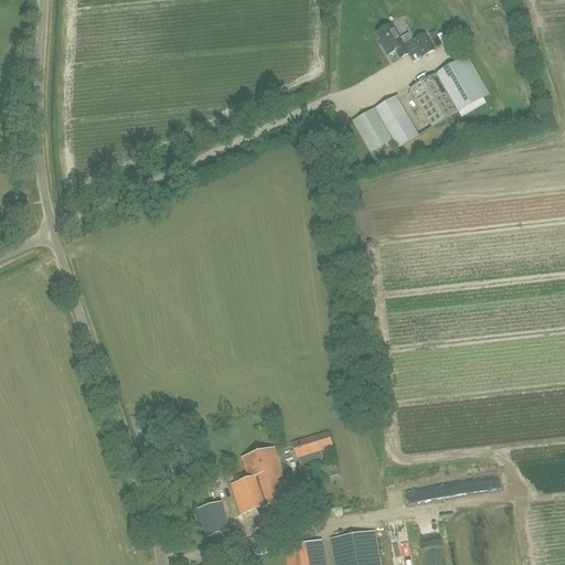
[(425,34),(413,42),(408,34),(401,39),(392,24),(377,33),(385,46),(383,48),(388,56),(396,51),(401,59),(408,55),(413,63),(435,50),(425,34)]
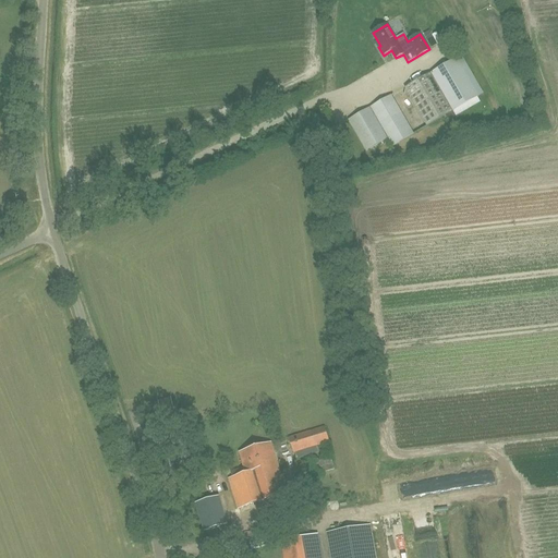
[(426,75),(404,88),(426,125),(448,112),(449,114),(484,95),(461,56),(426,75)]
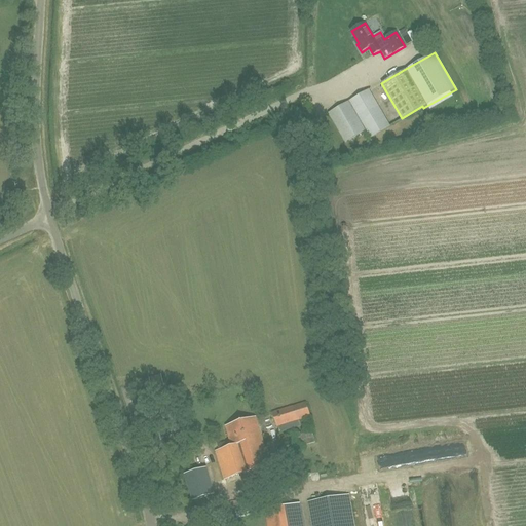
[(389,126),(369,90),(329,113),(345,143),(367,130),(371,138),(389,126)]
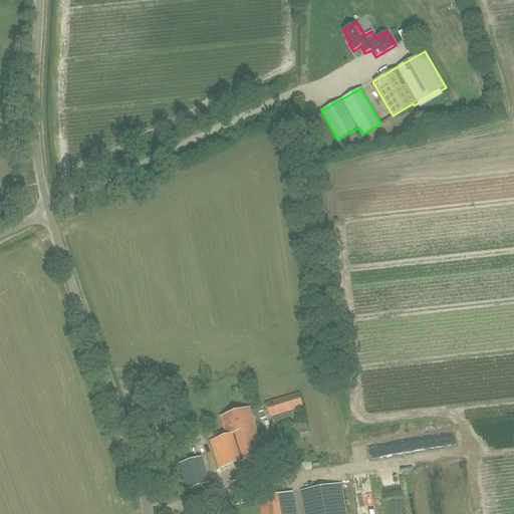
[(146,369),(149,381),(161,377),(158,365),(146,369)]
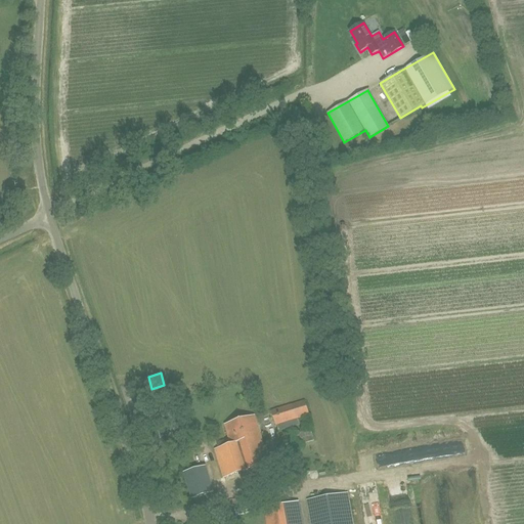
[(275,425),(309,415),(305,401),(271,411),(275,425)]
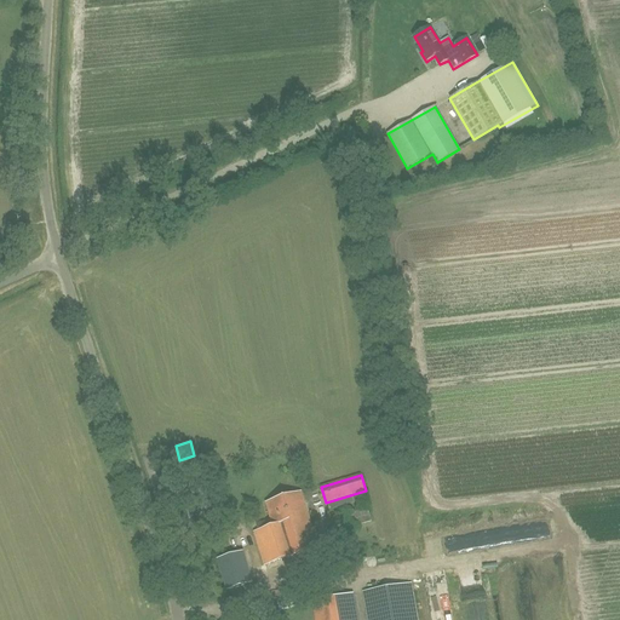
[(320,549),(302,492),(265,503),(273,527),(254,533),(265,566),(320,549)]
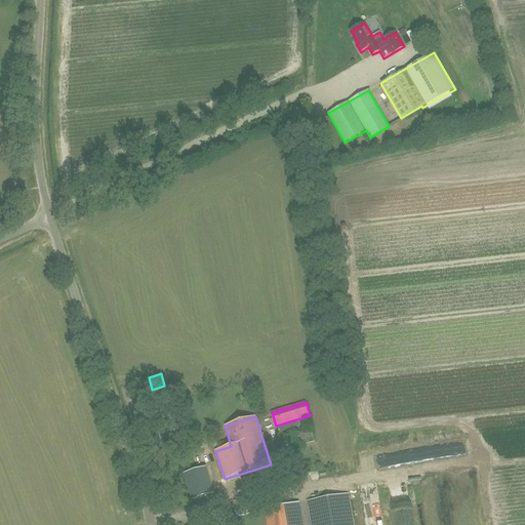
[(312,431),(299,435),(303,445),(315,442),(312,431)]
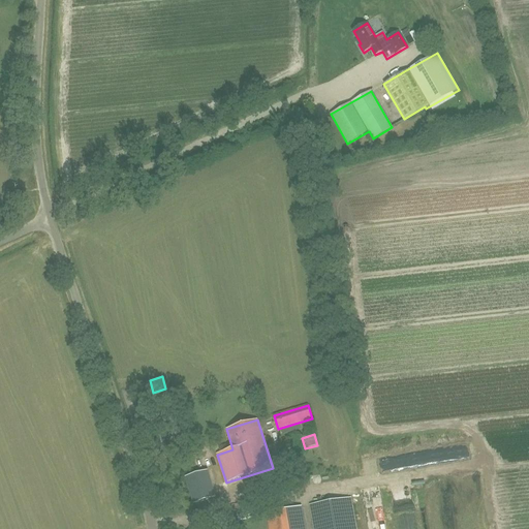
[(215,497),(208,471),(186,478),(194,504),(215,497)]
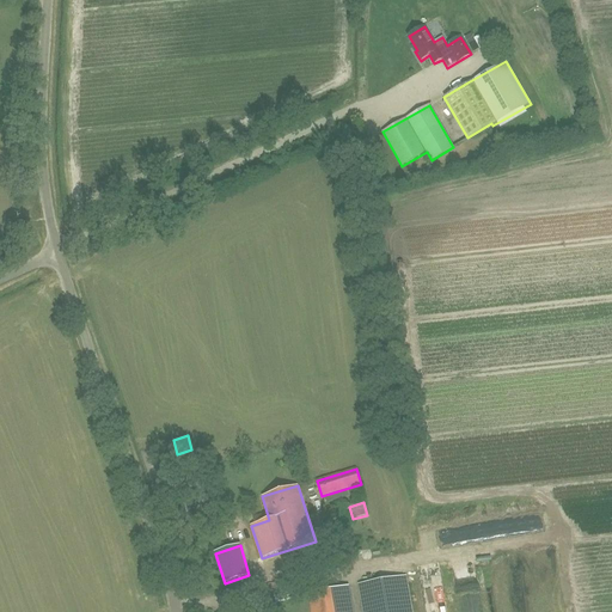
[(359,585),(363,611),(411,611),(405,576),(359,585)]
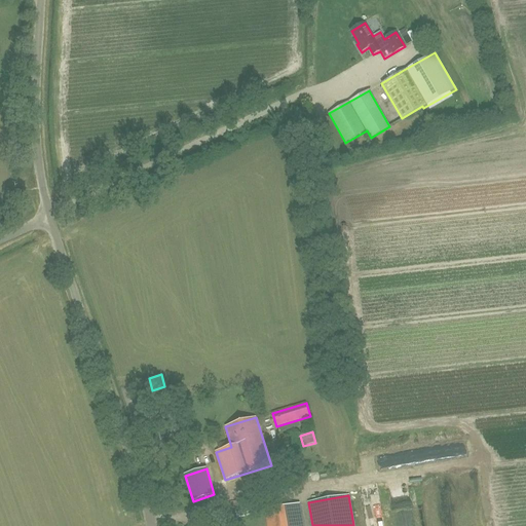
[(265,511),(267,525),(303,525),(299,504),(265,511)]
